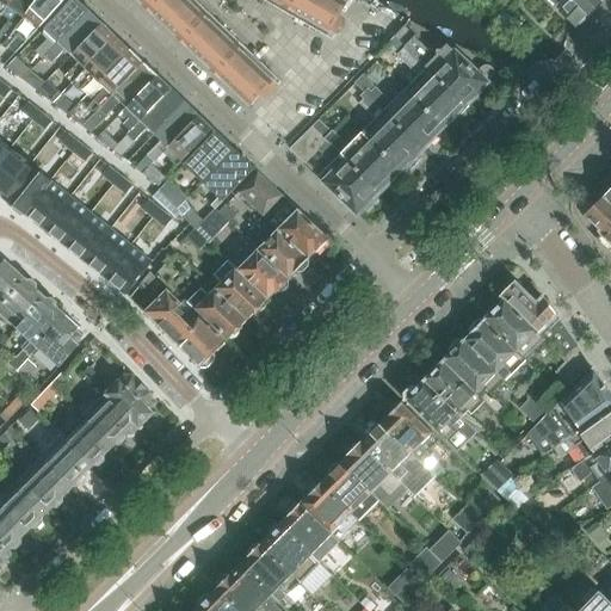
[(65,0),(37,0),(25,17),(13,32),(2,45),(10,50),(20,36),(22,37),(26,41),(41,26),(65,0)]
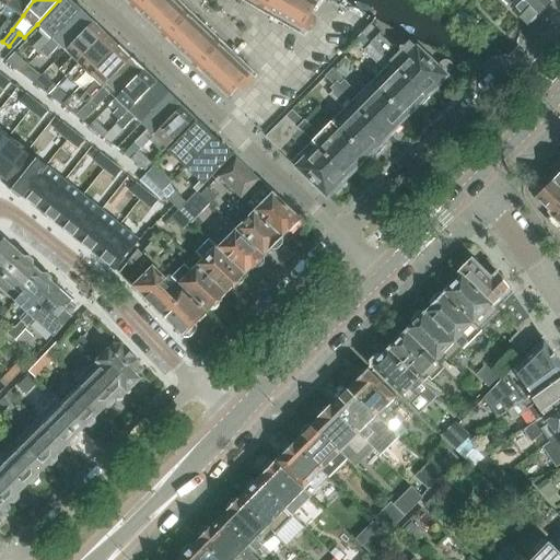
[(6,24),(12,30),(34,0),(12,0),(9,6),(15,11),(6,24)]
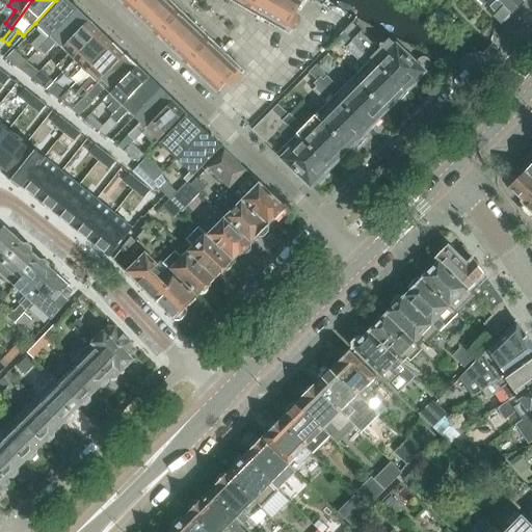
[(31,46),(37,52),(40,50),(77,10),(78,9),(67,0),(62,0),(38,27),(44,32),(37,40),(31,46)]
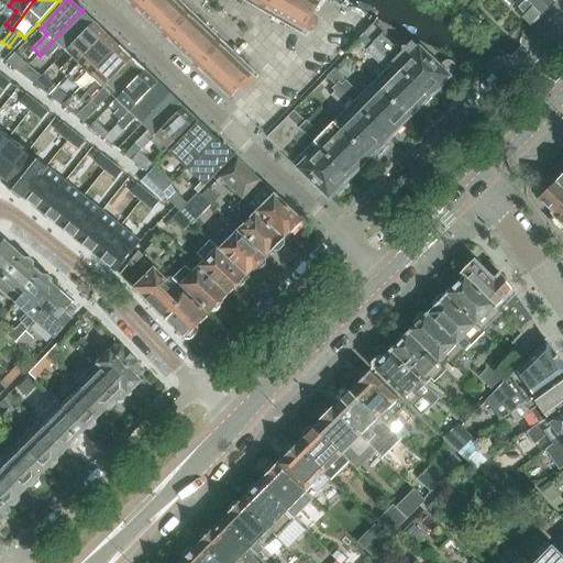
[(128,0),(132,3),(131,4),(141,13),(141,12),(163,33),(162,34),(172,43),(173,42),(194,63),(194,64),(202,73),(203,72),(225,92),(224,94),(230,98),(240,87),(244,91),(258,75),(255,72),(178,0),(128,0)]
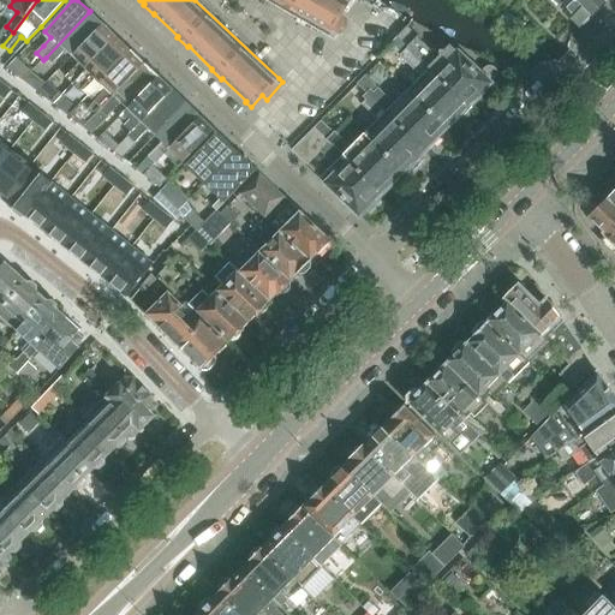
[(264,0),(334,40),(346,19),(341,17),(350,3),(345,0),(264,0)]
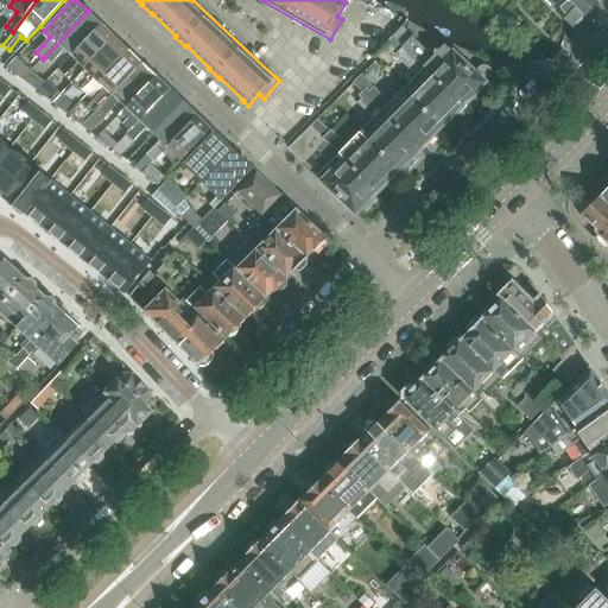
[(568,0),(557,11),(572,26),(575,24),(577,25),(582,19),(582,17),(584,16),(586,17),(600,2),(599,1),(599,0),(568,0)]
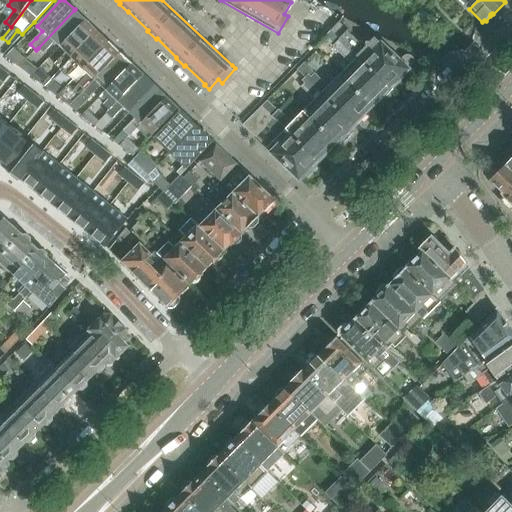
[(60,48),(86,21),(74,10),(38,48),(43,54),(54,42),(60,48)]
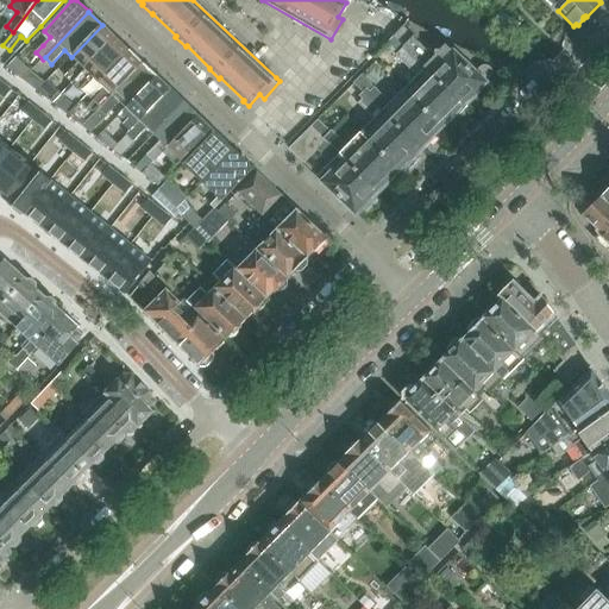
[(73,83),(115,38),(102,25),(71,57),(79,63),(66,77),(73,83)]
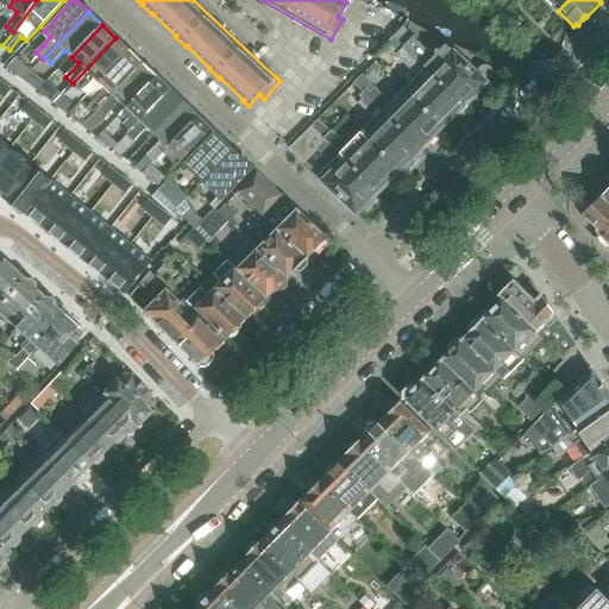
[(484,82),(490,77),(491,76),(491,75),(491,73),(491,71),(491,70),(490,68),(489,68),(488,67),(487,67),(484,67),(483,67),(482,68),(481,68),(476,74),(456,54),(446,49),(445,50),(429,49),(428,51),(414,37),(415,36),(414,36),(413,37),(403,26),(395,35),(407,48),(463,105),(470,98),(472,100),(488,86),(484,82)]
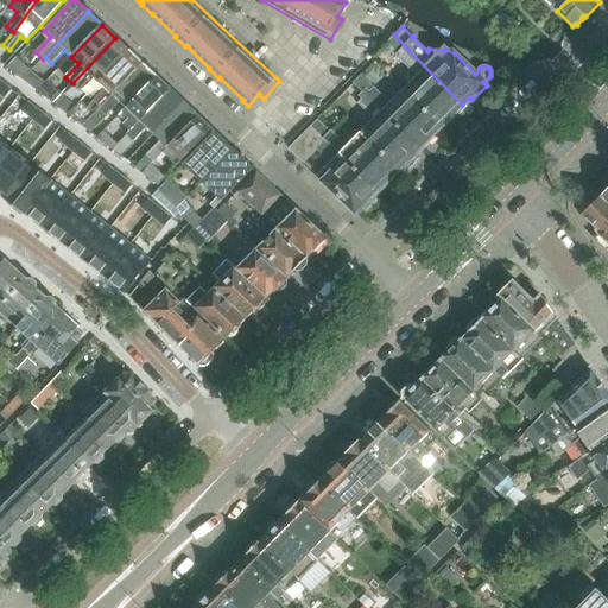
[(99,83),(130,50),(115,38),(73,83),(78,90),(92,76),(99,83)]
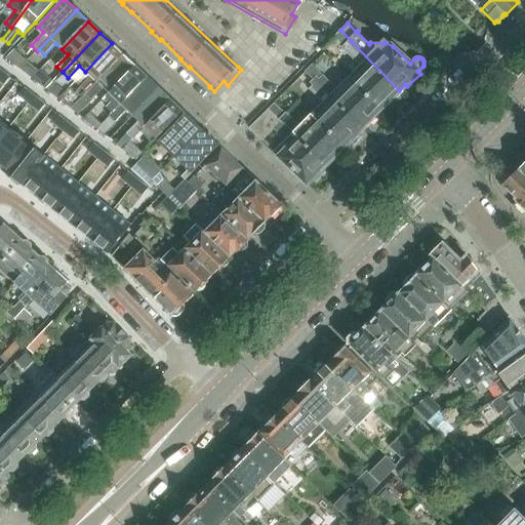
[(399,90),(351,41),(348,44),(351,48),(348,51),(362,66),(350,77),(384,111),(396,98),(394,95),(399,90)]
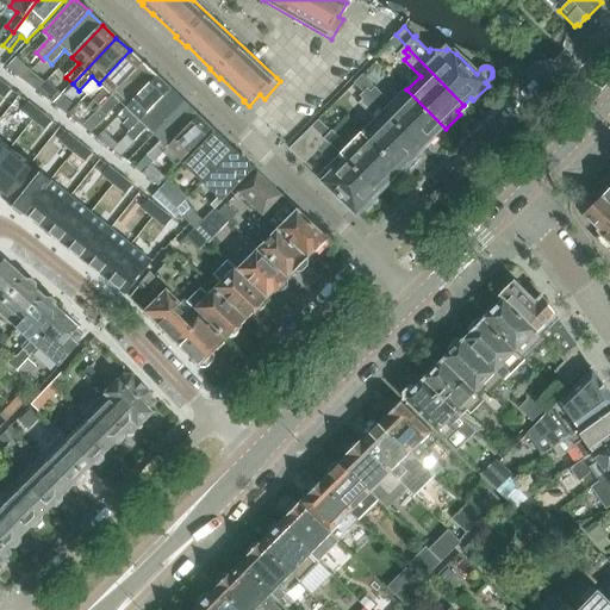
[(130,50),(99,83),(106,89),(93,104),(100,110),(144,63),(130,50)]
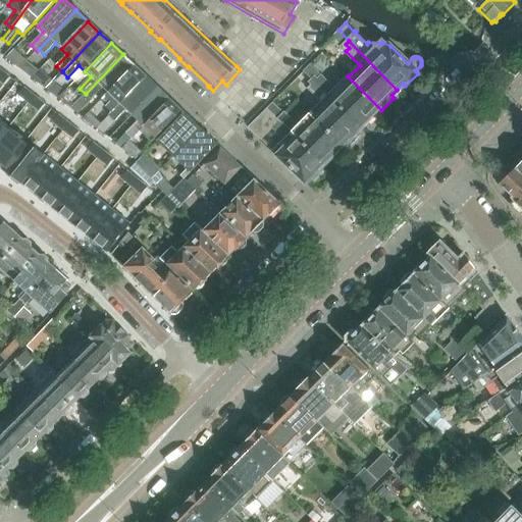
[(18,68),(25,60),(27,59),(14,49),(6,58),(18,68)]
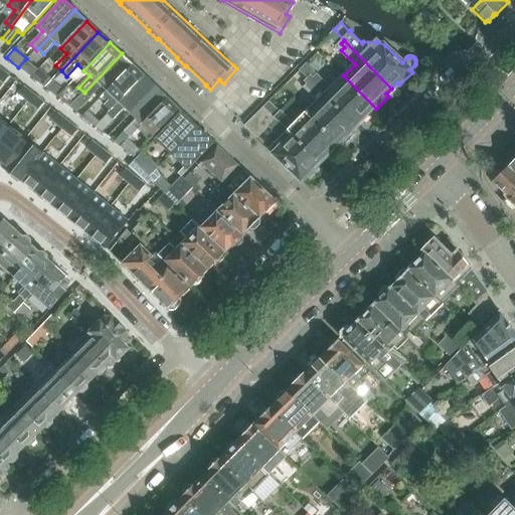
[(102,87),(107,93),(133,64),(122,53),(84,93),(91,99),(102,87)]
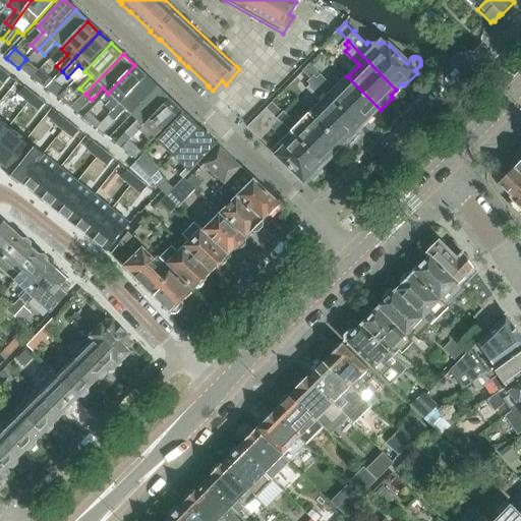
[(23,71),(33,78),(39,70),(30,64),(23,71)]
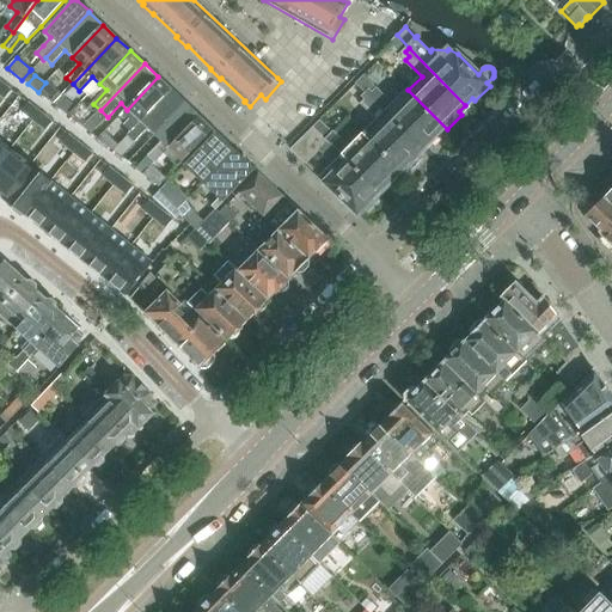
[(121,130),(128,136),(172,90),(158,77),(127,110),(134,116),(121,130)]
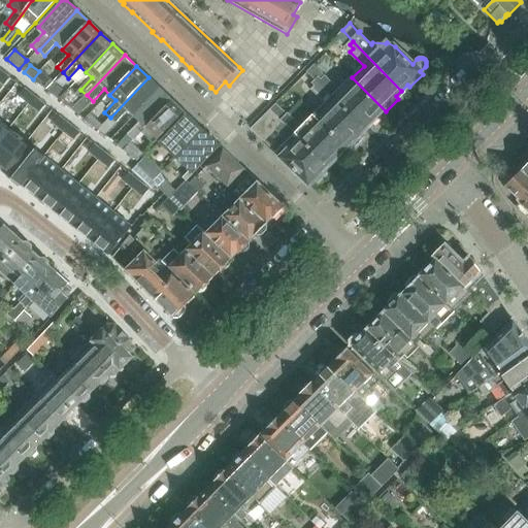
[(0,69),(0,81),(4,85),(9,77),(0,69)]
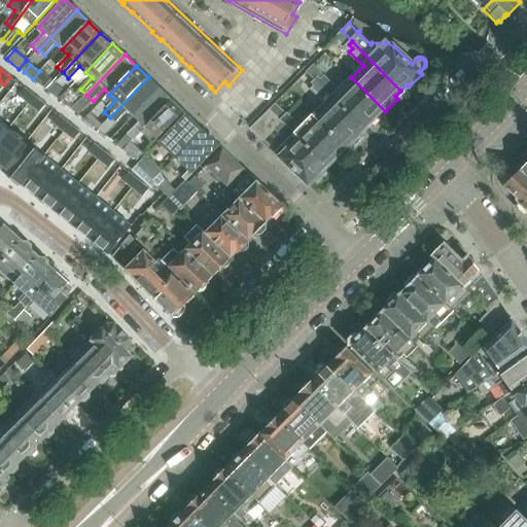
[(53,82),(41,71),(40,72),(39,71),(33,79),(45,90),(53,82)]
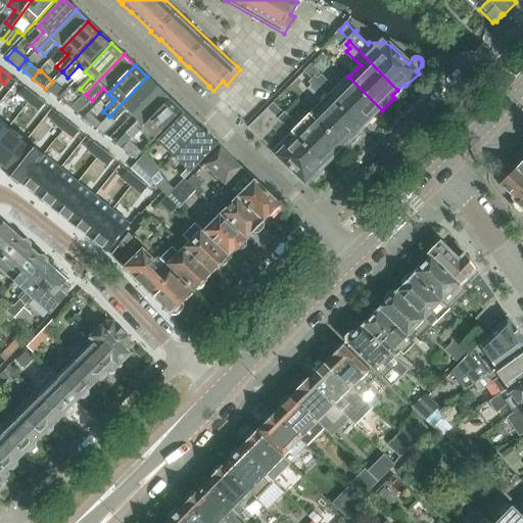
[(316,75),(313,78),(362,127),(367,121),(369,123),(382,110),(348,77),(337,89),(323,75),(319,78),(316,75)]
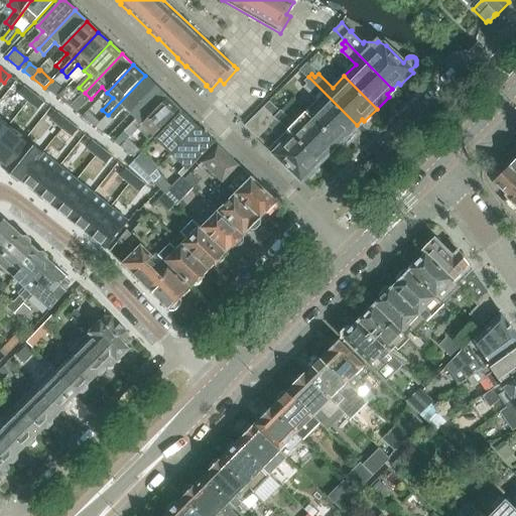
[(125,109),(130,114),(156,87),(145,76),(108,115),(114,121),(125,109)]
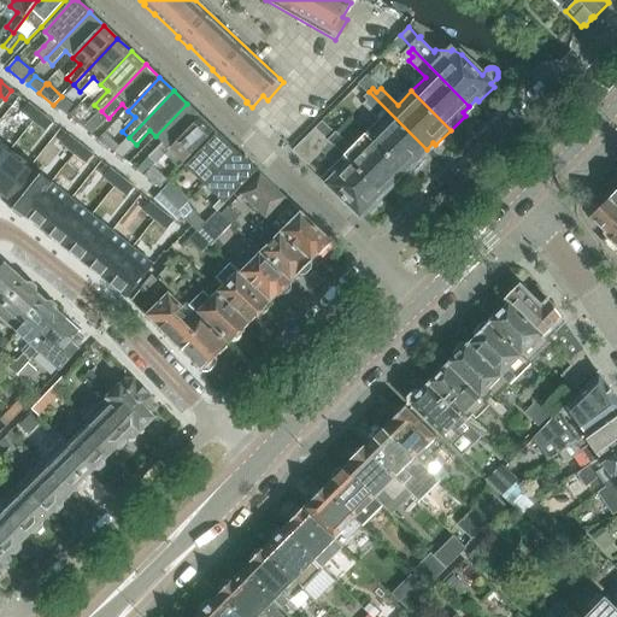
[(427,150),(369,92),(365,95),(369,100),(365,104),(382,121),(368,135),(407,174),(422,159),(419,157),(427,150)]
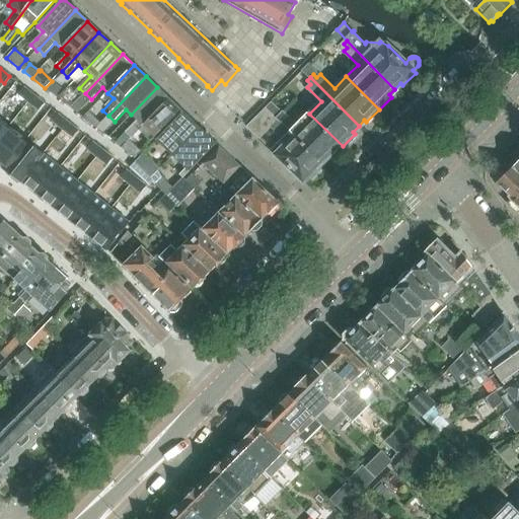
[(23,87),(18,94),(28,102),(33,95),(23,87)]
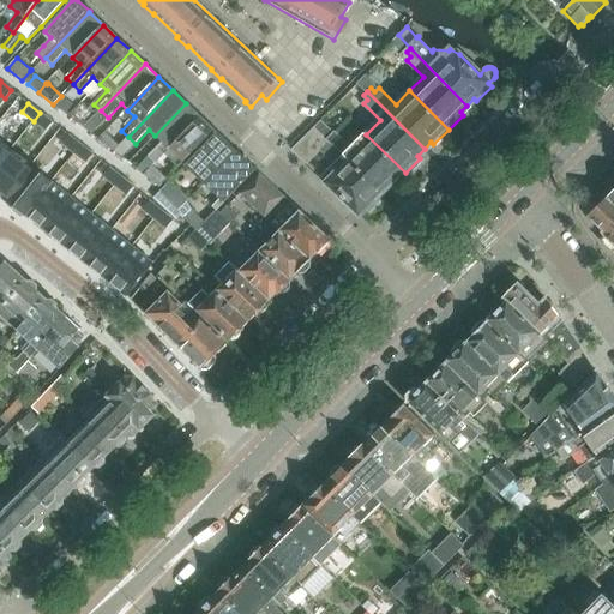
[(149,157),(156,163),(200,116),(186,103),(155,136),(162,143),(149,157)]
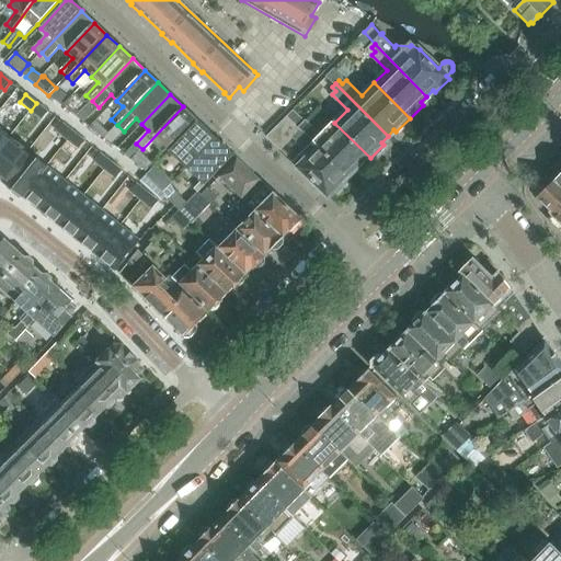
[(36,103),(31,111),(42,119),(47,112),(36,103)]
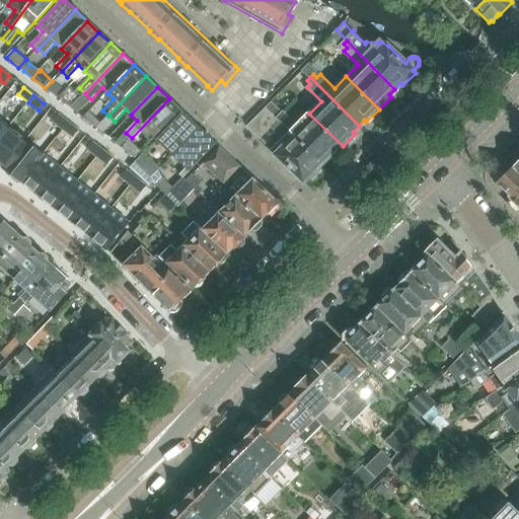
[(169,98),(132,138),(138,144),(149,132),(155,138),(181,110),(169,98)]
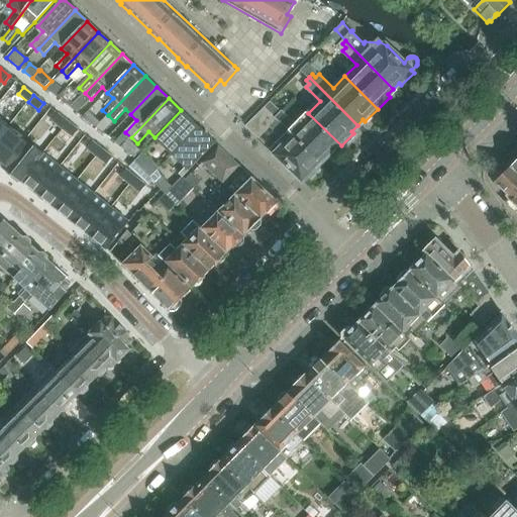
[(273,114),(266,107),(247,125),(255,133),(274,115),(273,114)]
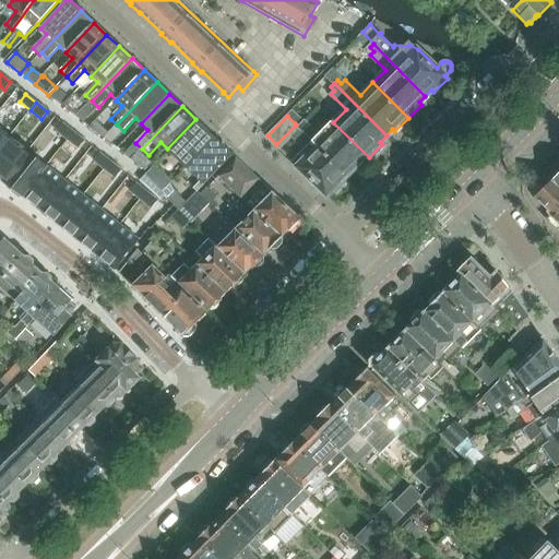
[(299,119),(295,123),(313,142),(347,175),(353,168),(356,170),(369,157),(333,122),(321,134),(306,119),(302,122),(299,119)]
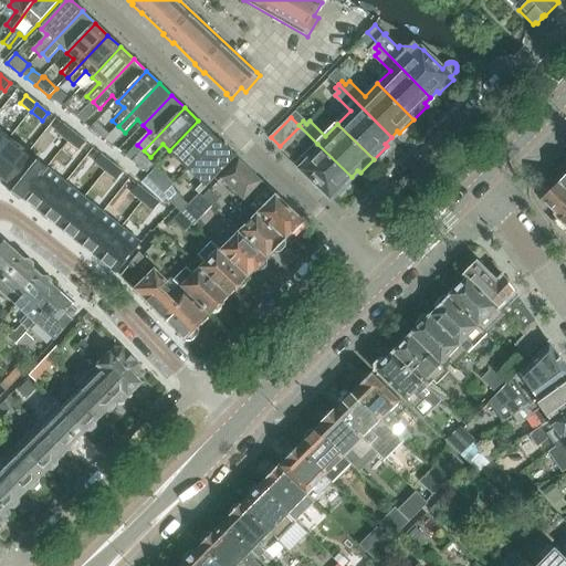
[(111,135),(97,123),(91,129),(105,140),(111,135)]
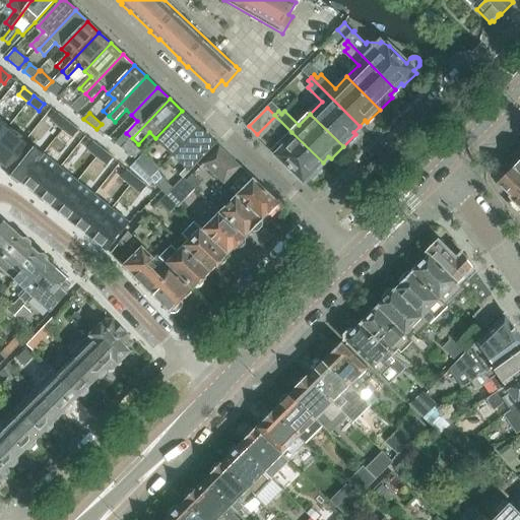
[(156,141),(174,156),(201,128),(195,122),(194,123),(184,113),(156,141)]
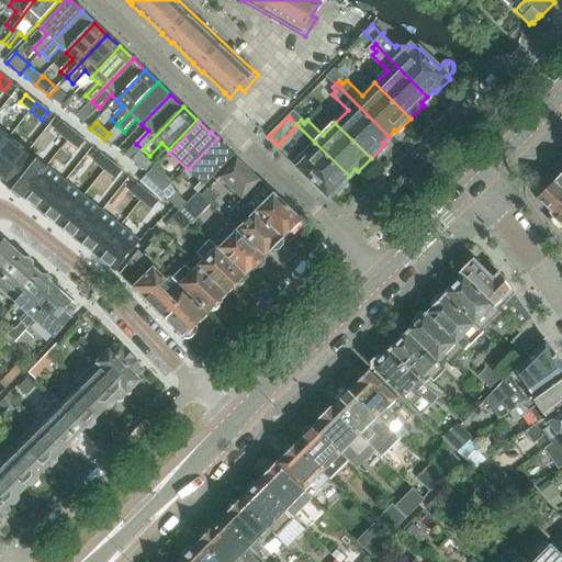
[(63,124),(56,132),(68,141),(74,133),(63,124)]
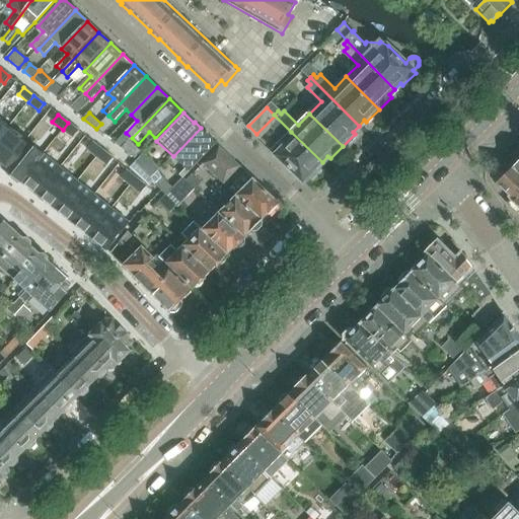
[(0,119),(0,137),(9,127),(0,119)]
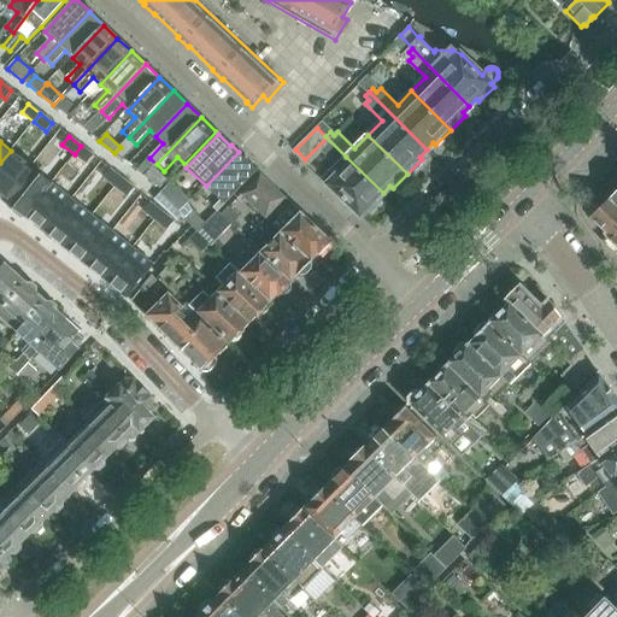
[(81,146),(75,154),(87,164),(93,156),(81,146)]
